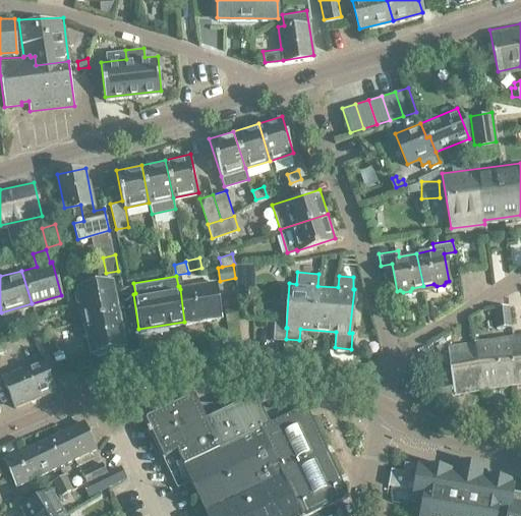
[(77,288),(75,292),(76,298),(79,300),(83,321),(119,312),(113,279),(76,286),(77,288)]
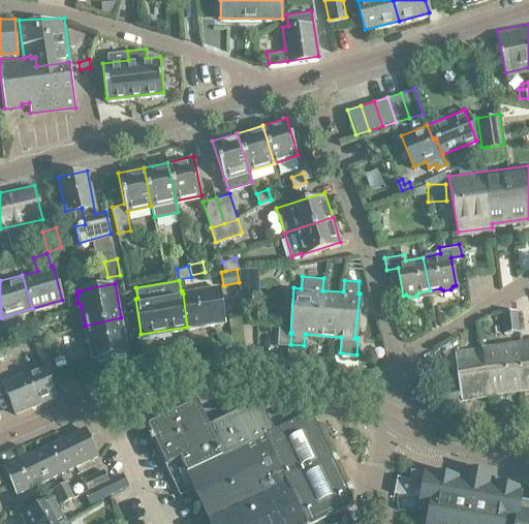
[(183,294),(187,327),(224,320),(218,284),(182,290),(183,294)]
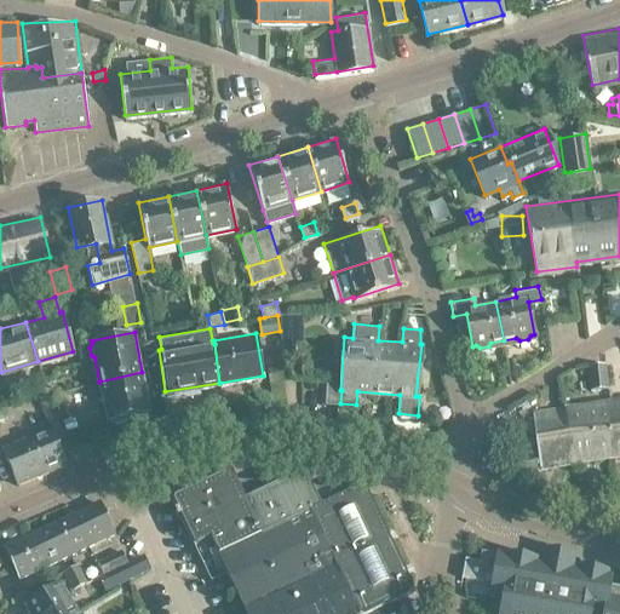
[(300,339),(282,339),(283,360),(302,359),(300,339)]
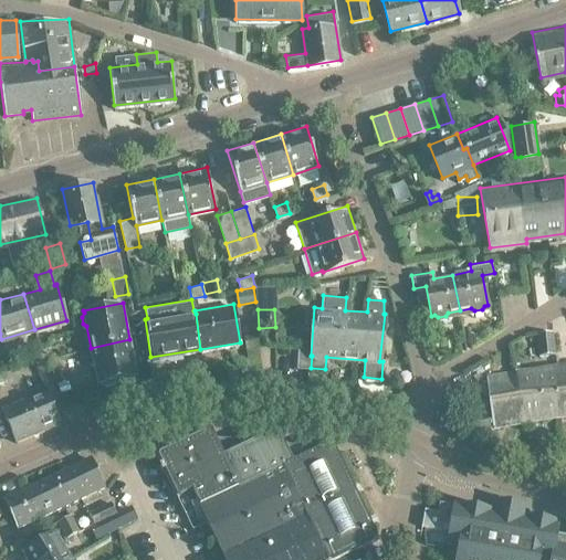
[(552,329),(536,331),(538,355),(555,352),(552,329)]
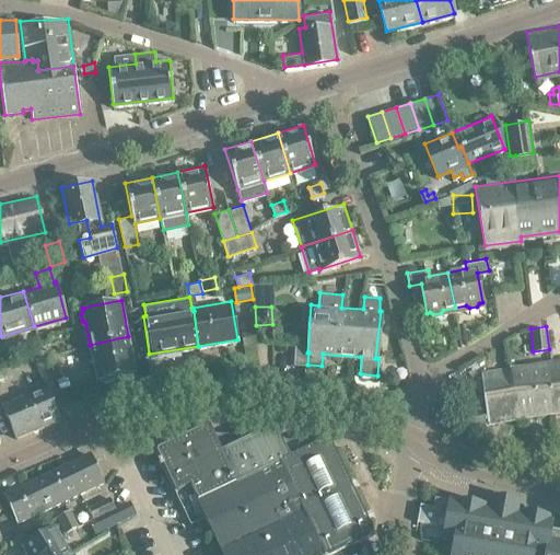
[(256,340),(254,330),(241,332),(243,343),(256,340)]
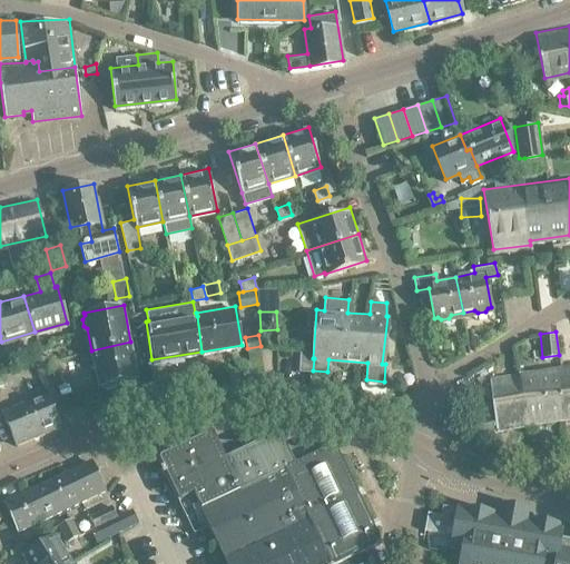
[(91,350),(98,384),(101,384),(106,386),(114,384),(116,381),(138,376),(130,342),(91,350)]
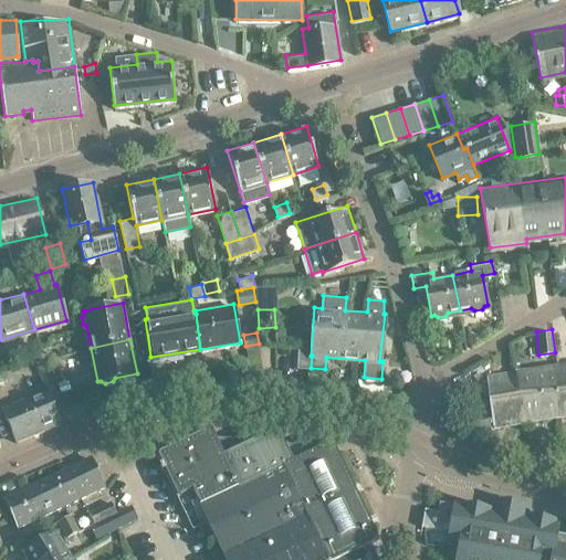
[(0,348),(0,359),(12,356),(8,346),(0,348)]
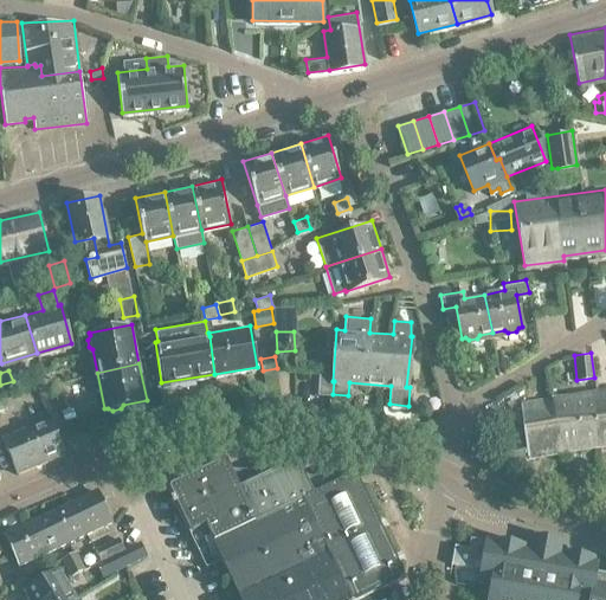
[(156,410),(169,407),(166,388),(153,391),(156,410)]
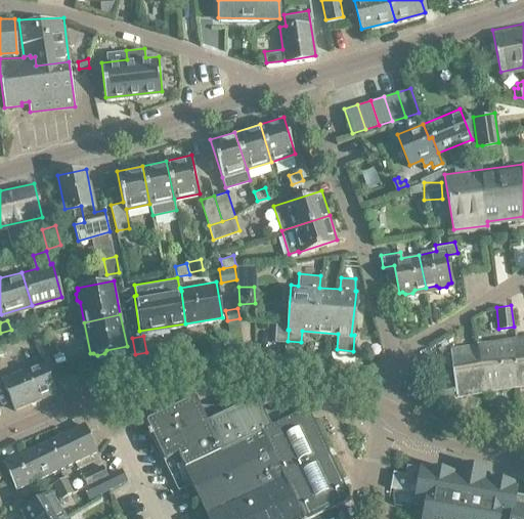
[(523,336),(513,338),(516,362),(513,362),(516,384),(523,382),(523,336)]
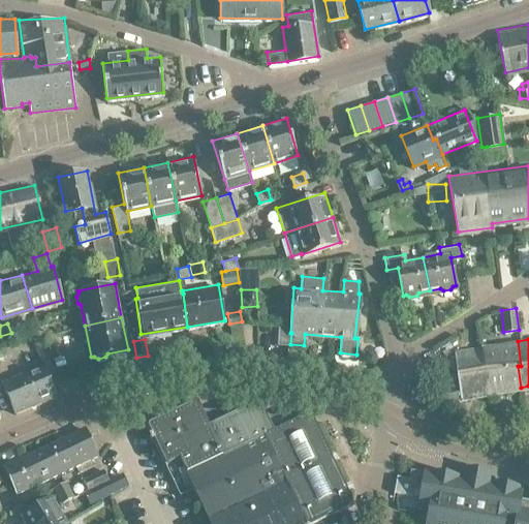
[(518,366),(521,366),(518,341),(481,346),(490,393),(521,388),(518,366)]
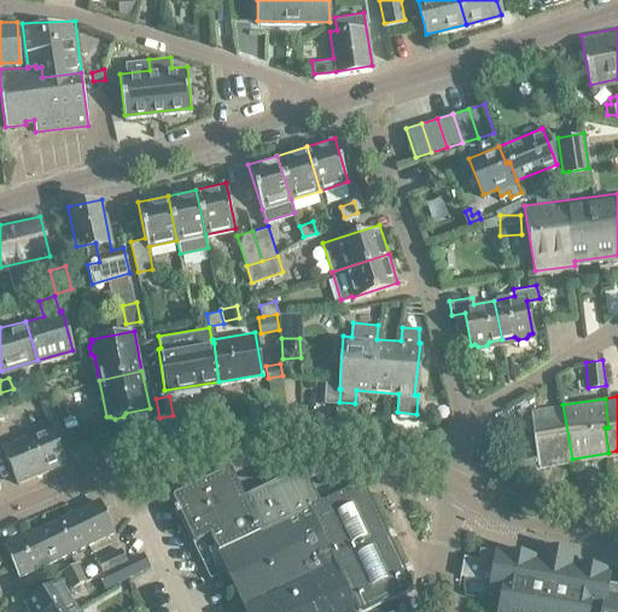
[(572,459),(563,404),(530,409),(536,450),(518,453),(520,466),(537,464),(572,459)]
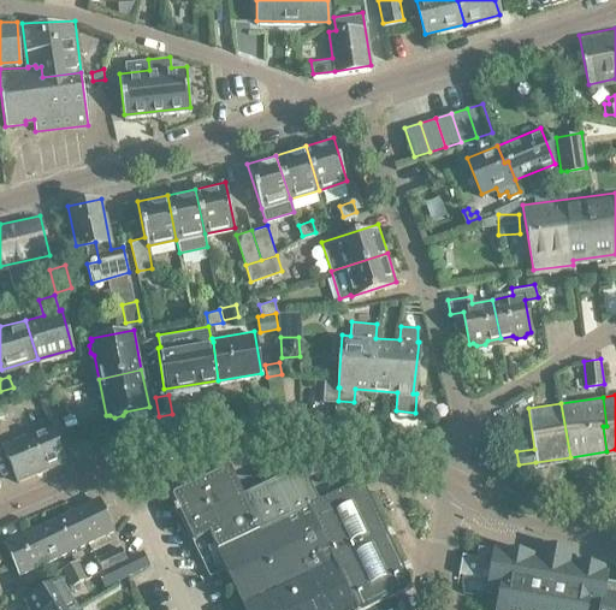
[(73,413),(65,415),(66,424),(76,421),(73,413)]
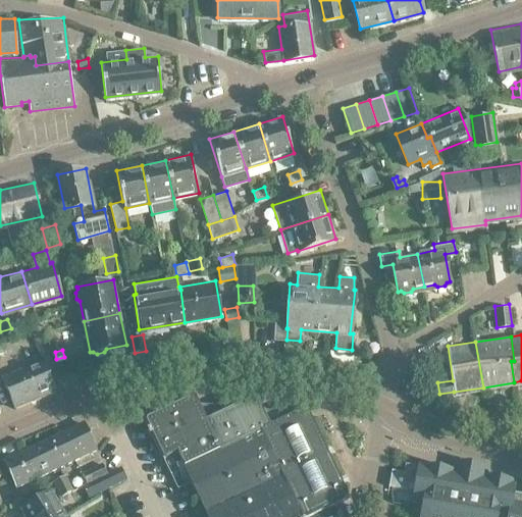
[(14,406),(55,389),(42,359),(2,375),(14,406)]
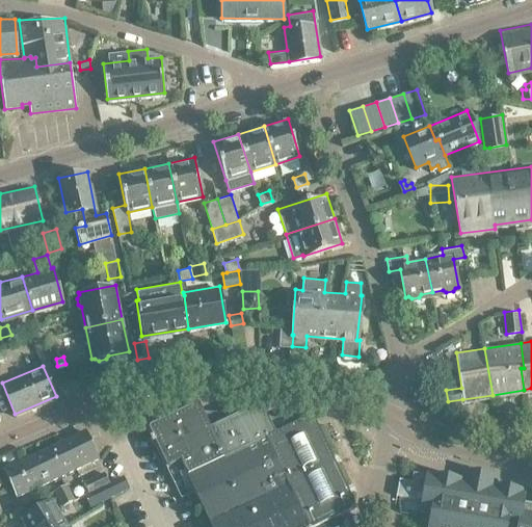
[(88,371),(73,375),(75,386),(90,383),(88,371)]
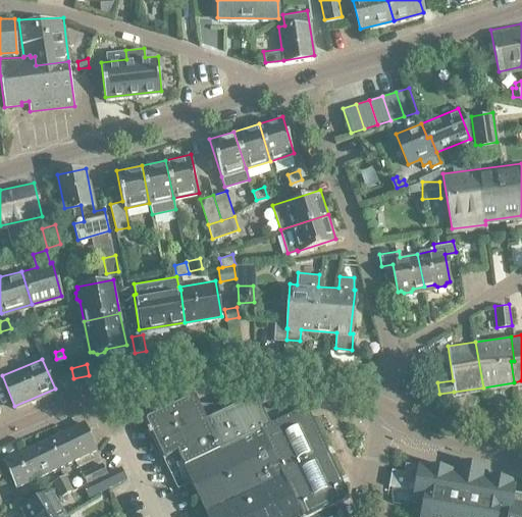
[(298,410),(261,407),(235,405),(198,402),(194,394),(144,418),(148,428),(147,428),(149,433),(151,432),(176,487),(192,480),(209,516),(302,516),(348,496),(306,407),(298,410)]
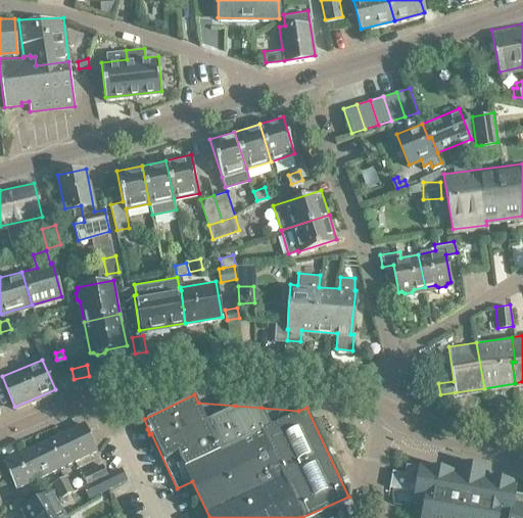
[(62,431),(75,459),(96,449),(83,421),(62,431)]
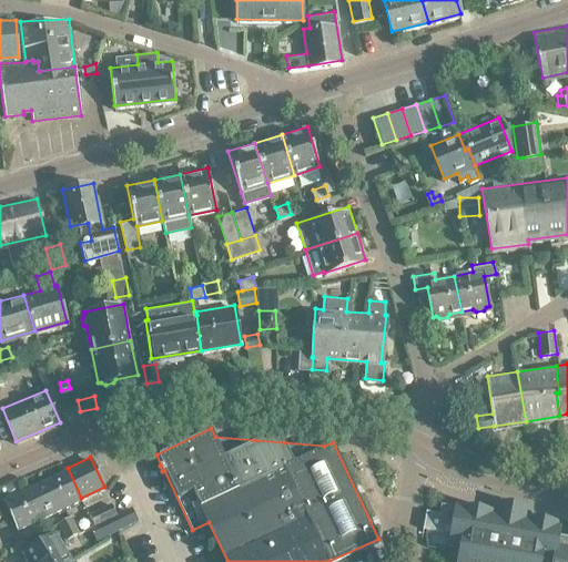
[(36,483),(49,512),(81,498),(68,468),(36,483)]
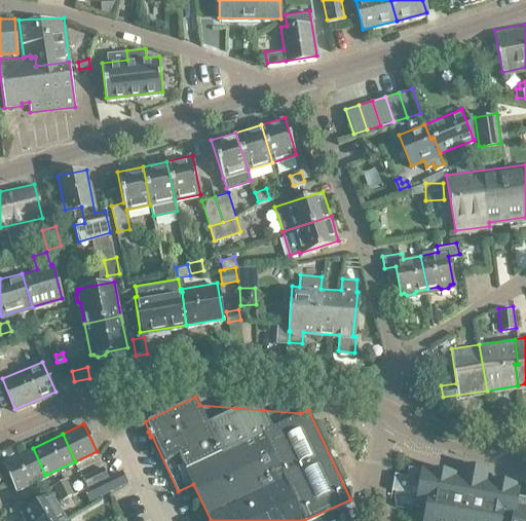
[(33,448),(2,461),(15,489),(45,475),(33,448)]
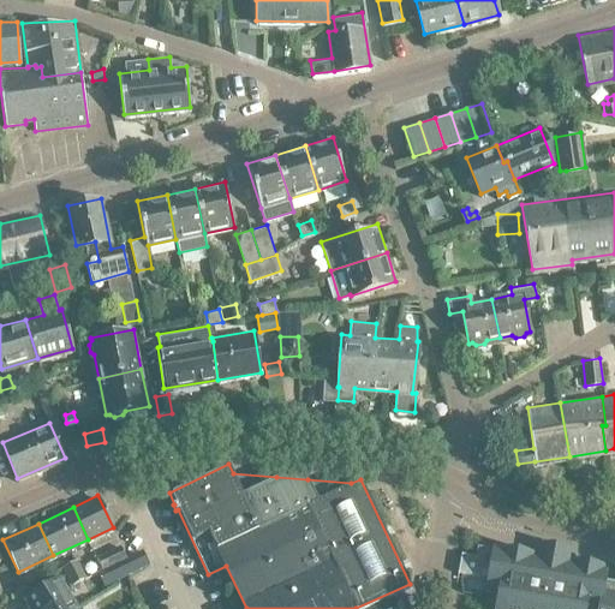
[(614,608),(614,590),(603,589),(607,565),(571,557),(573,547),(542,541),(539,559),(491,550),(479,548),(478,554),(466,551),(464,571),(482,574),(483,568),(494,569),(491,587),(497,589),(494,607),(500,608),(499,608),(614,608)]
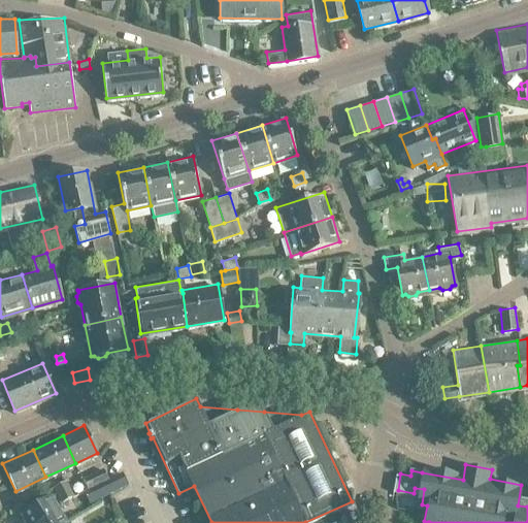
[(108,478),(103,467),(83,477),(87,487),(94,484),(108,478)]
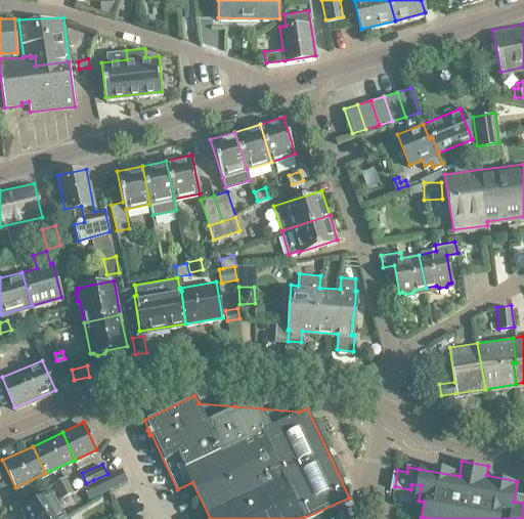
[(98,492),(127,479),(121,468),(107,474),(93,480),(98,492)]
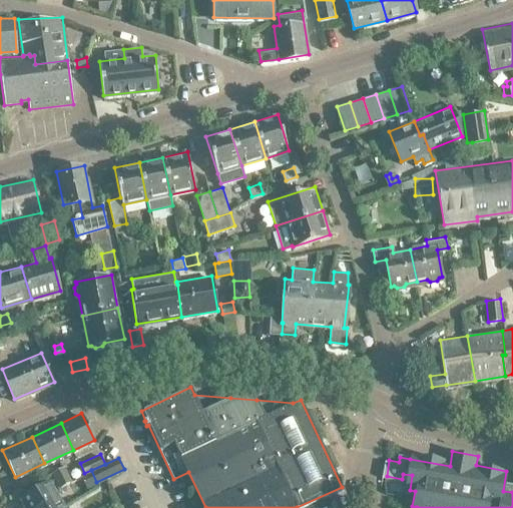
[(71,479),(63,464),(52,470),(60,485),(71,479)]
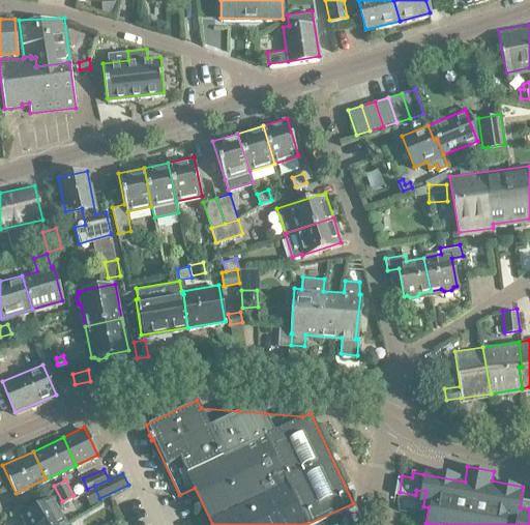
[(94,486),(87,489),(83,491),(88,503),(99,498),(94,486)]
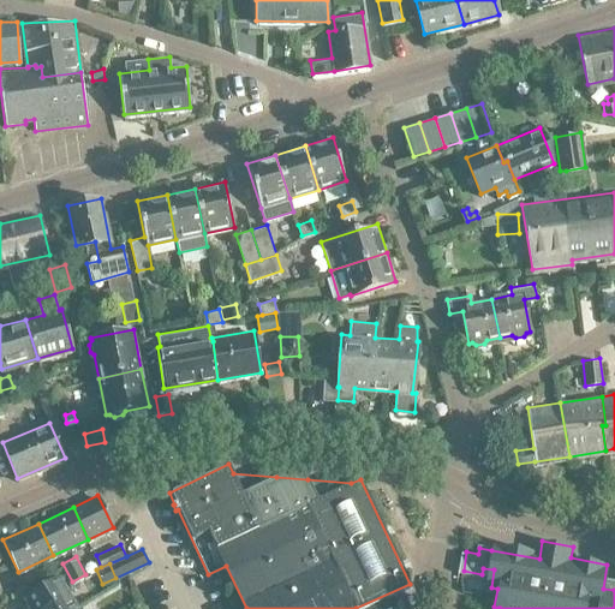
[(31,608),(63,608),(75,602),(59,575),(24,596),(31,608)]
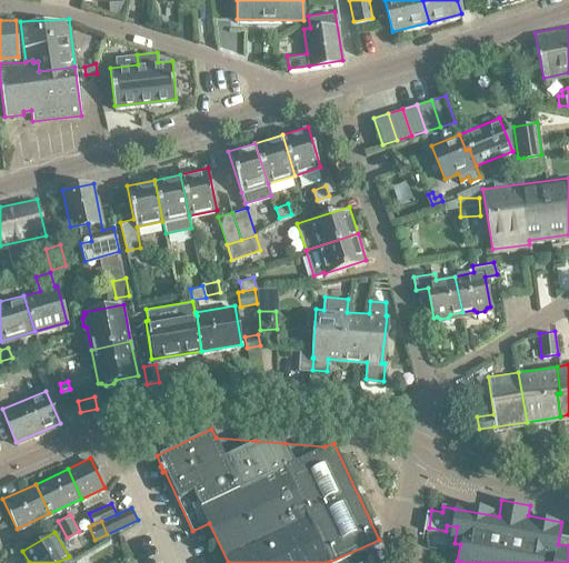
[(103,562),(111,559),(106,550),(82,562),(103,562)]
